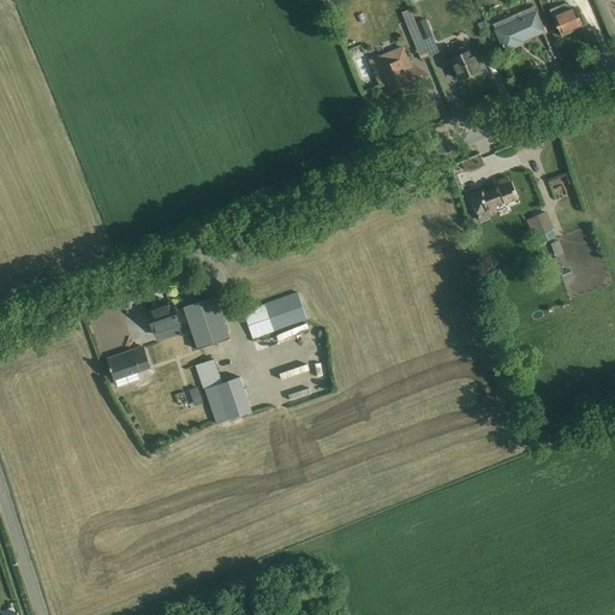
[(408,7),(400,12),(421,58),(437,51),(424,18),(416,22),(408,7)]
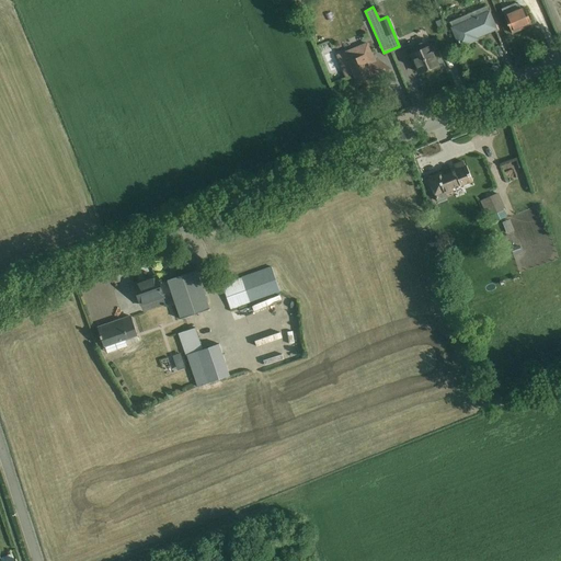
[(458,48),(497,33),(488,8),(448,23),(458,48)]
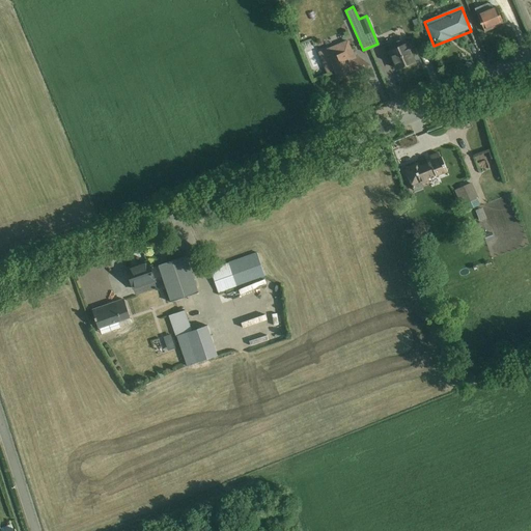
[(486,31),(503,24),(496,8),(479,16),(486,31)]
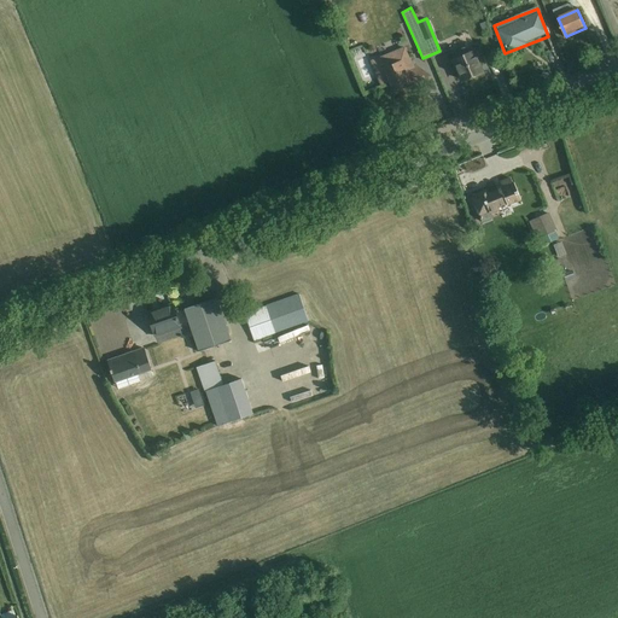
[(388,95),(419,83),(404,47),(373,59),(388,95)]
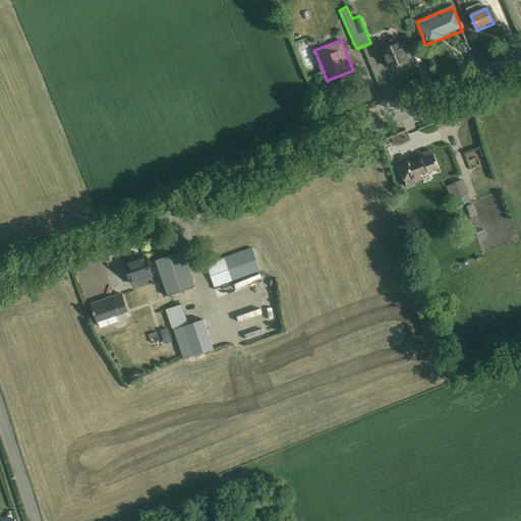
[(390,70),(410,62),(402,42),(382,50),(390,70)]
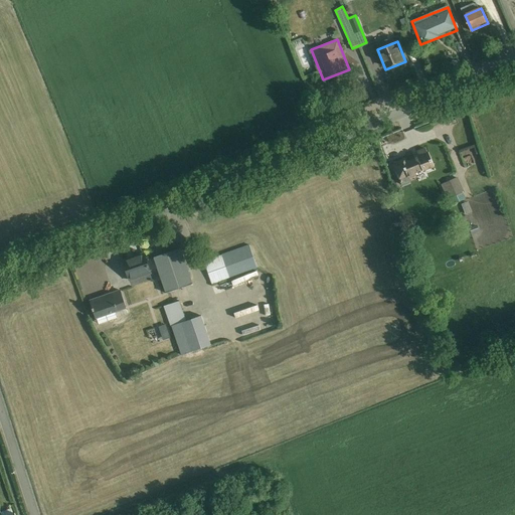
[(386,86),(376,59),(366,62),(376,90),(386,86)]
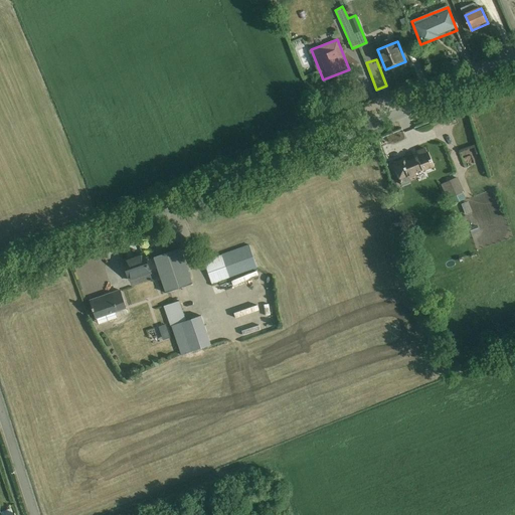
[(399,182),(432,169),(422,148),(390,161),(399,182)]
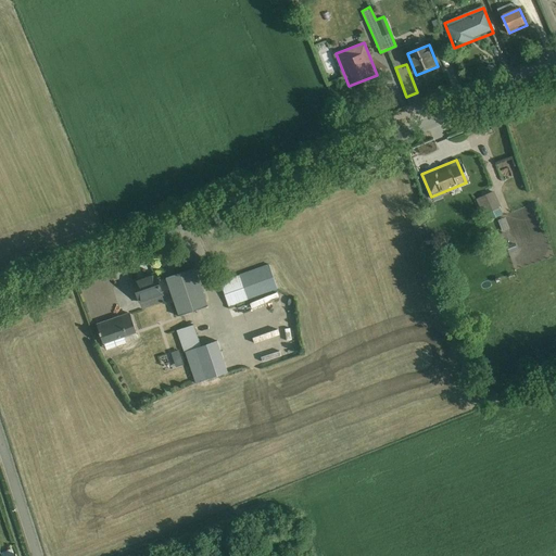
[(494,190),(480,196),(485,211),(500,205),(494,190)]
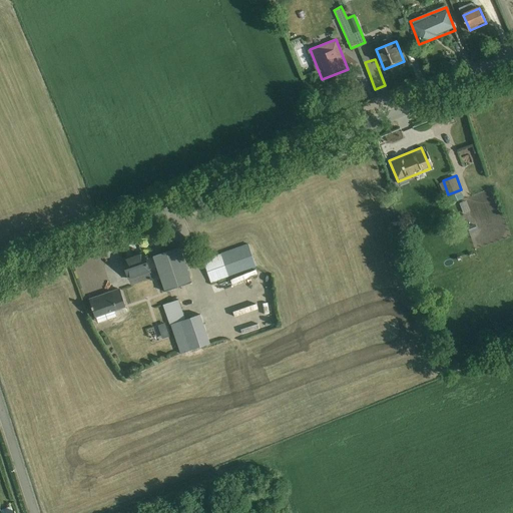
[(210,287),(305,251),(295,224),(200,261),(210,287)]
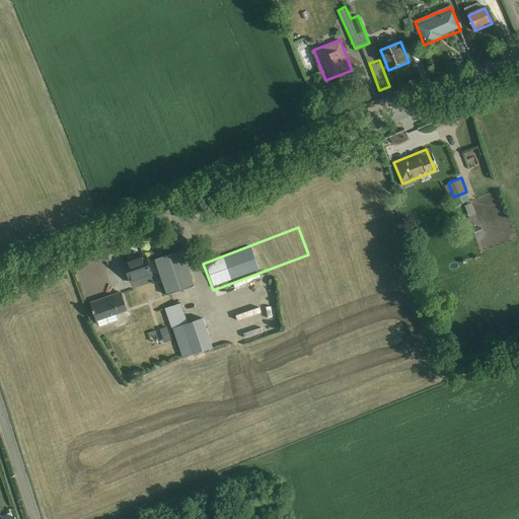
[(130,283),(152,275),(146,257),(123,266),(130,283)]
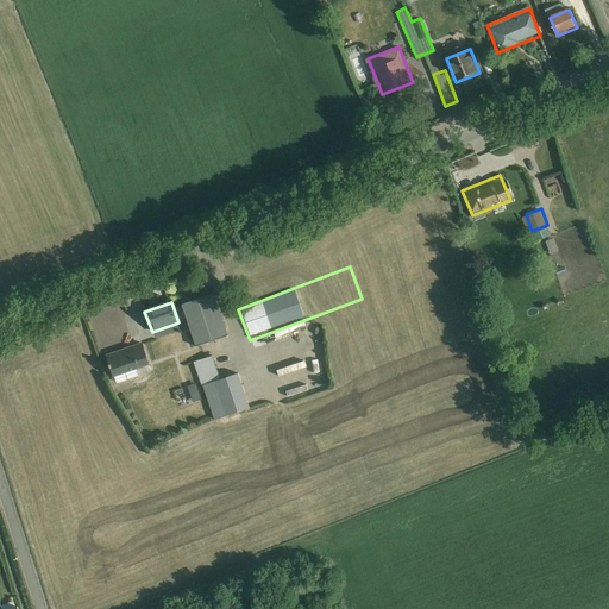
[(215,308),(190,318),(202,353),(228,344),(215,308)]
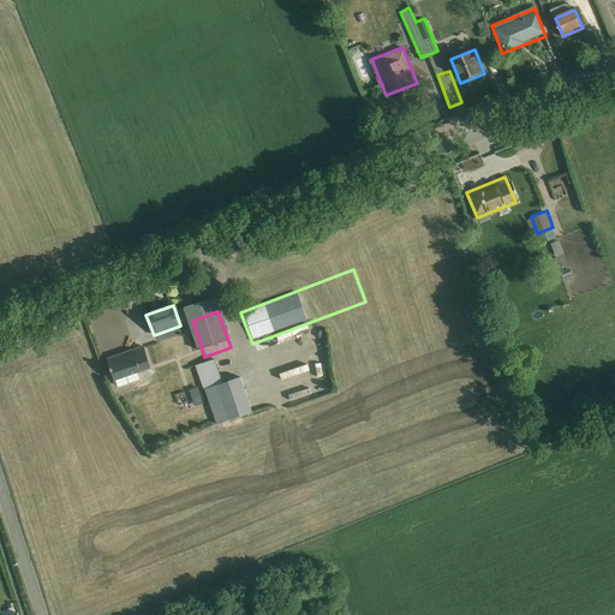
[(308,330),(317,335),(320,329),(311,326),(308,330)]
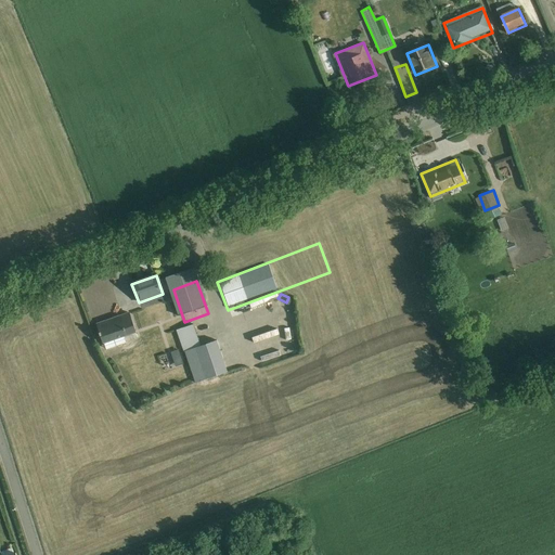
[(285,306),(273,311),(279,323),(291,317),(285,306)]
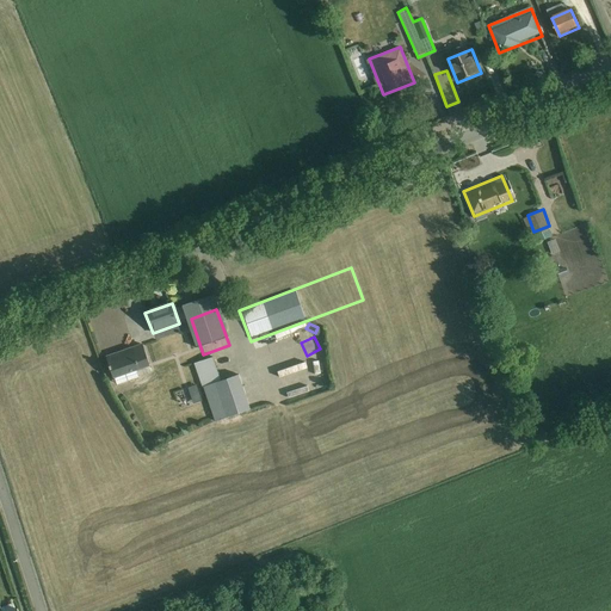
[(112,378),(150,366),(142,344),(105,356),(112,378)]
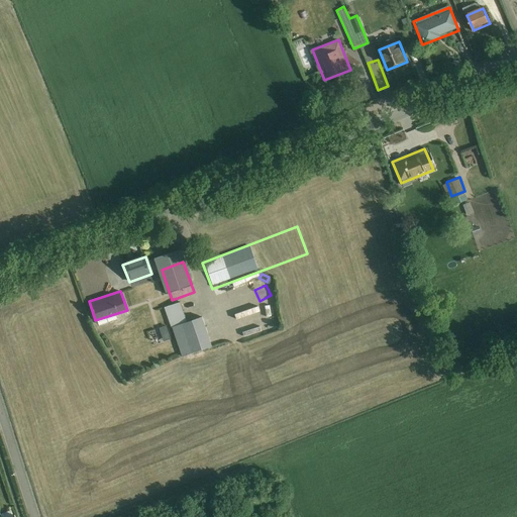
[(268,317),(272,316),(269,304),(264,305),(267,316),(256,319),(257,323),(250,325),(252,331),(271,327),(268,317)]
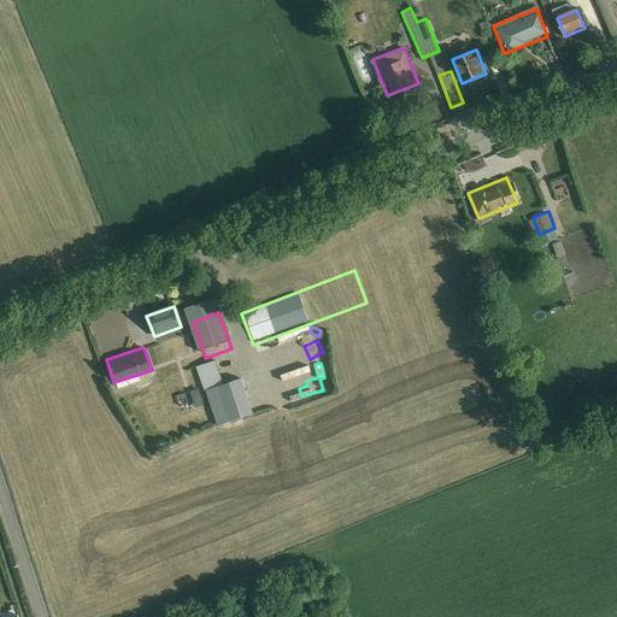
[(217,365),(201,371),(222,429),(260,415),(246,378),(225,387),(217,365)]
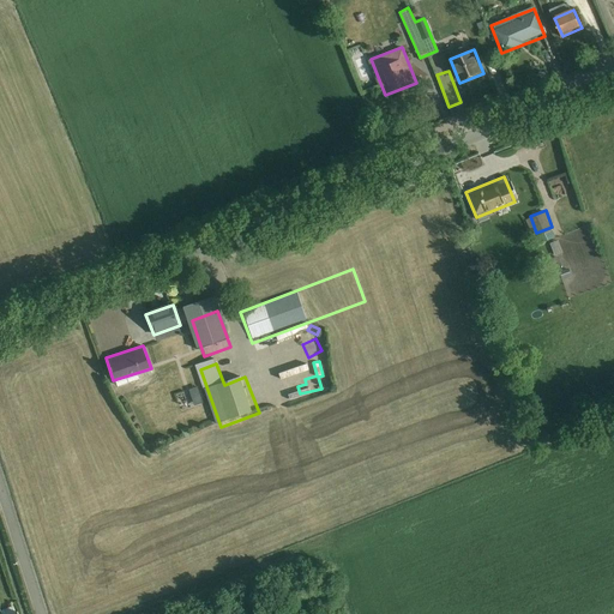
[(188,389),(192,399),(185,402),(187,407),(202,402),(196,385),(188,389)]
